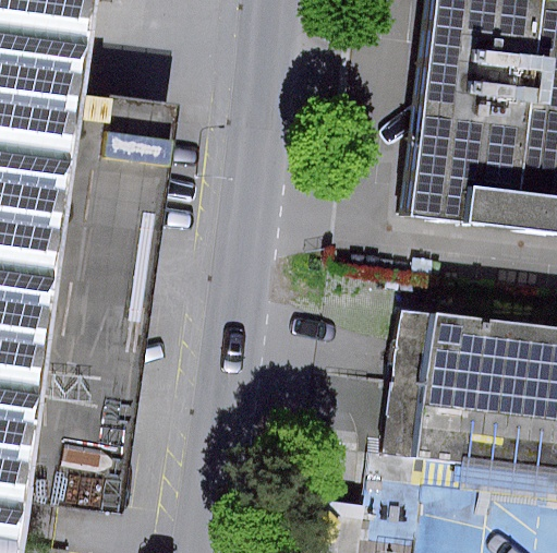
[(0,0),(0,552),(23,552),(31,497),(123,511),(180,98),(89,86),(101,0),(0,0)]
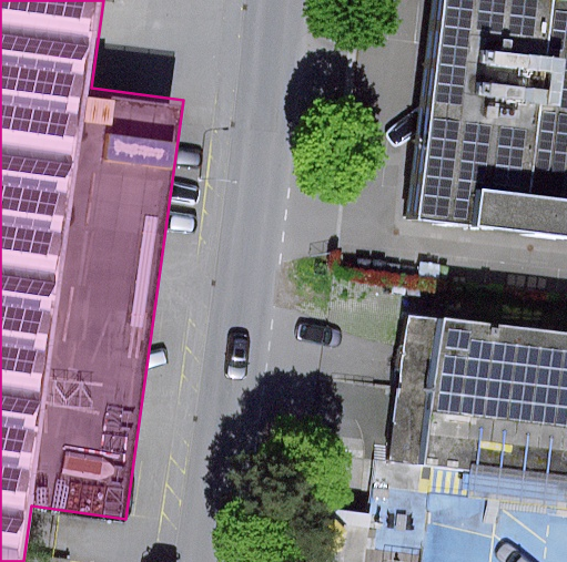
[(407,0),(382,217),(566,239),(566,0),(407,0)]
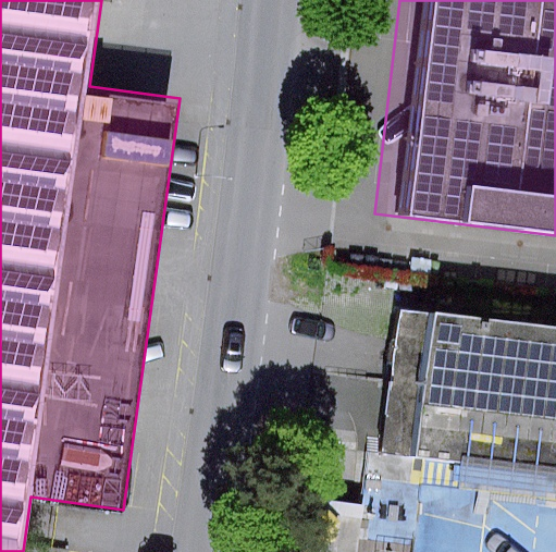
[(555,238),(504,235),(502,257),(555,261),(555,238)]
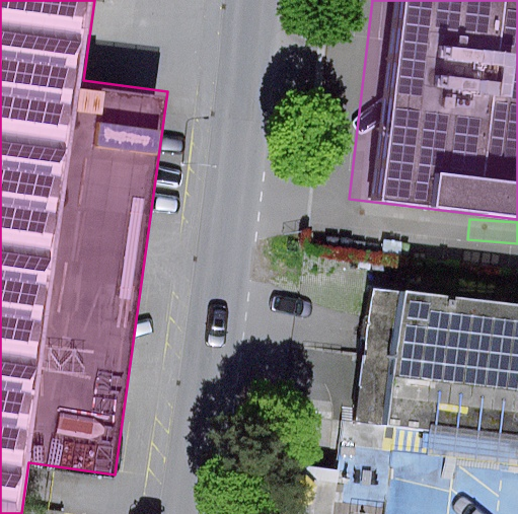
[(517,303),(360,285),(344,420),(399,426),(404,427),(401,451),(517,464),(517,303)]
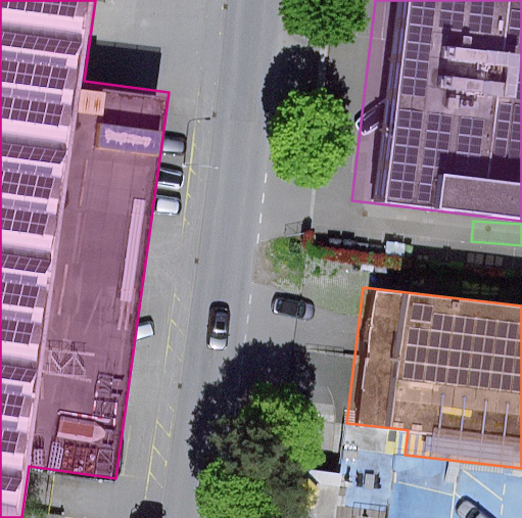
[(298,517),(391,517),(402,429),(346,423),(340,470),(304,466),(298,517)]
